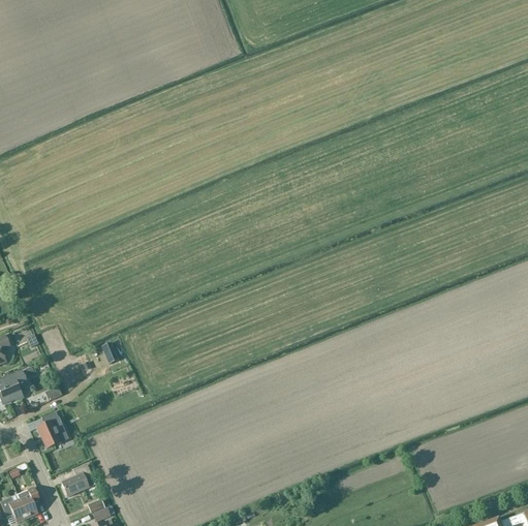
[(0,362),(6,360),(1,349),(10,345),(5,334),(0,336),(0,362)]
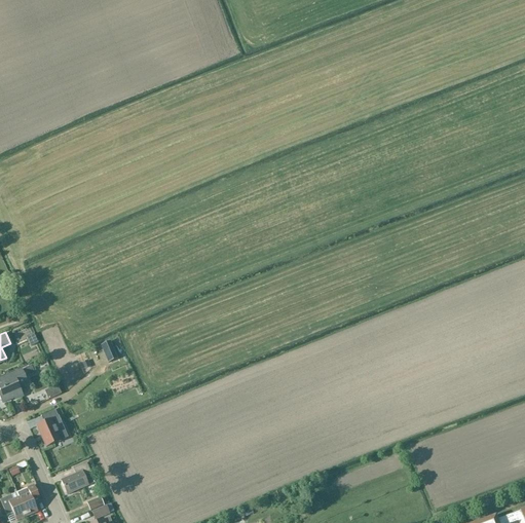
[(119,357),(112,338),(102,342),(110,361),(119,357)]
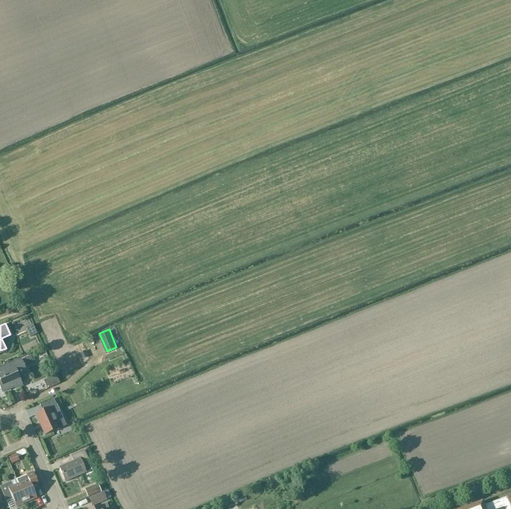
[(12,370),(0,375),(0,383),(3,390),(15,385),(16,387),(23,383),(19,374),(28,371),(22,358),(9,364),(12,370)]
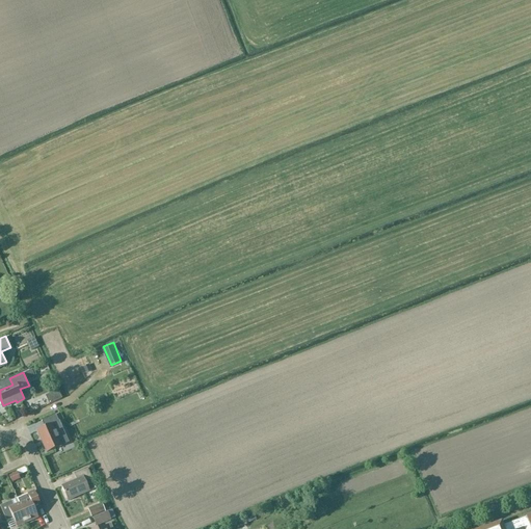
[(45,426),(37,429),(43,439),(45,442),(44,442),(47,450),(62,444),(53,424),(60,421),(57,413),(42,419),(45,426)]
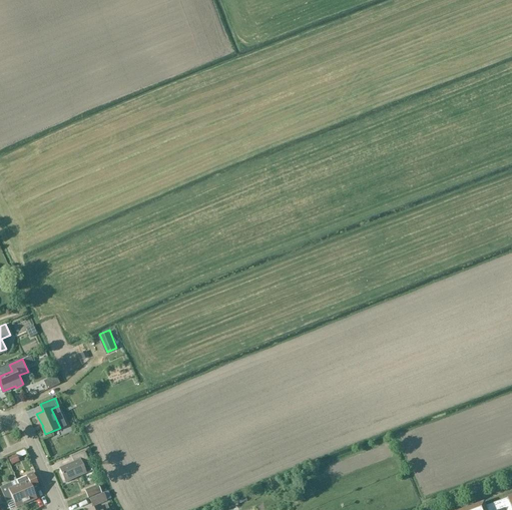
[(69,463),(60,467),(66,480),(87,472),(87,471),(93,468),(89,460),(90,459),(85,449),(72,455),(75,460),(72,462),(72,463),(69,464),(69,463)]
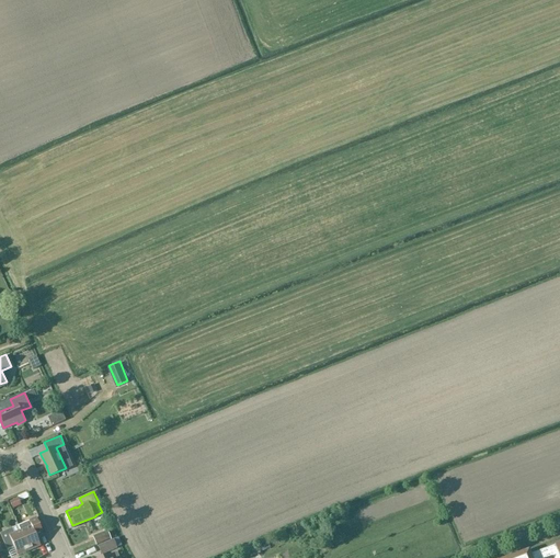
[(19,496),(11,499),(14,507),(22,503),(19,496)]
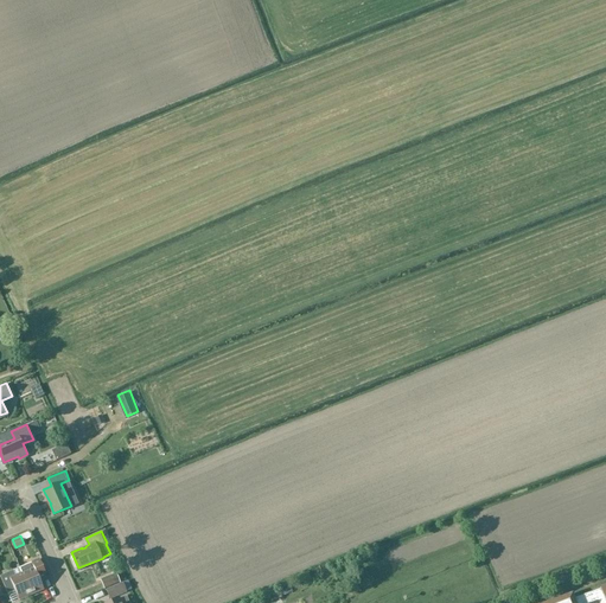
[(40,557),(20,565),(32,592),(45,588),(40,578),(48,575),(40,557)]
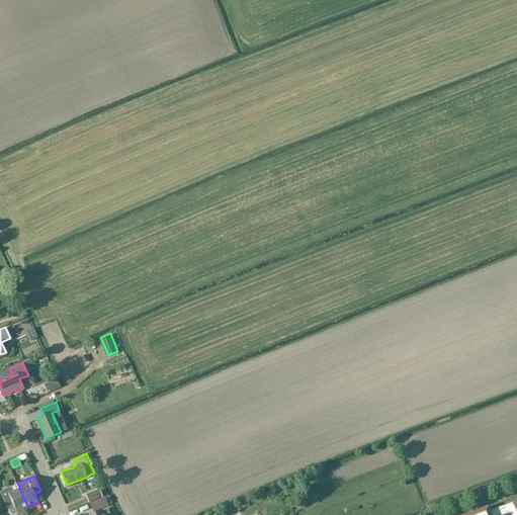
[(17,483),(1,491),(7,505),(14,503),(17,511),(27,506),(17,483)]
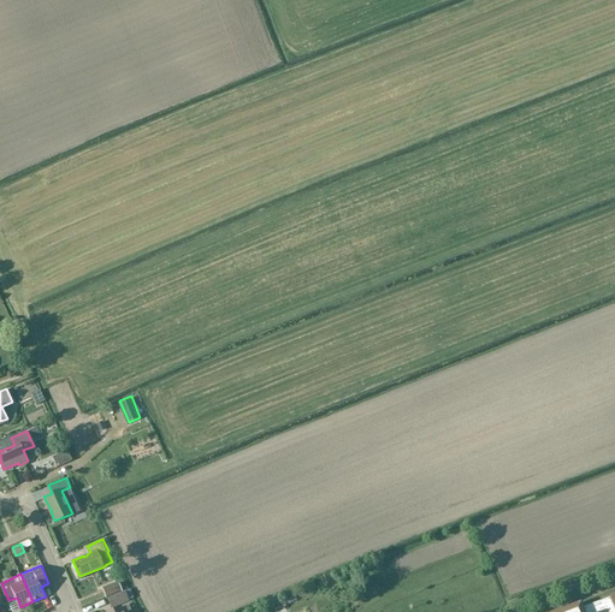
[(119,580),(104,586),(107,595),(123,588),(119,580)]
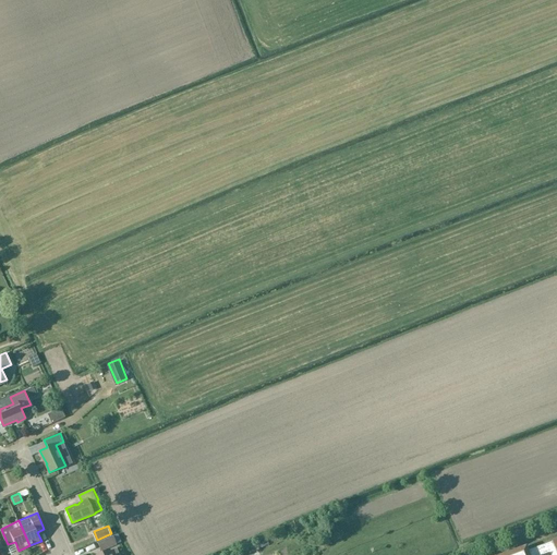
[(114,534),(99,541),(103,549),(118,543),(114,534)]
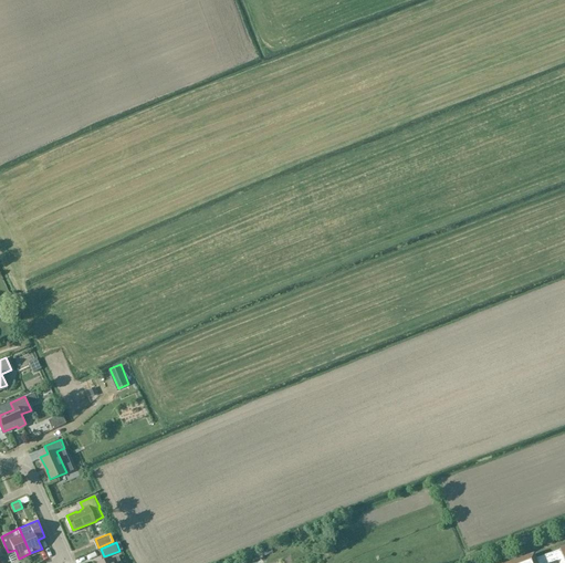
[(534,553),(506,562),(564,562),(564,545),(536,556),(534,553)]
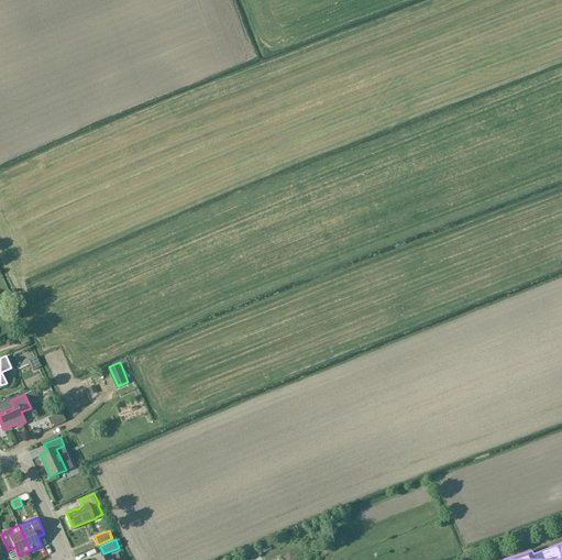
All buildings are outlined.
